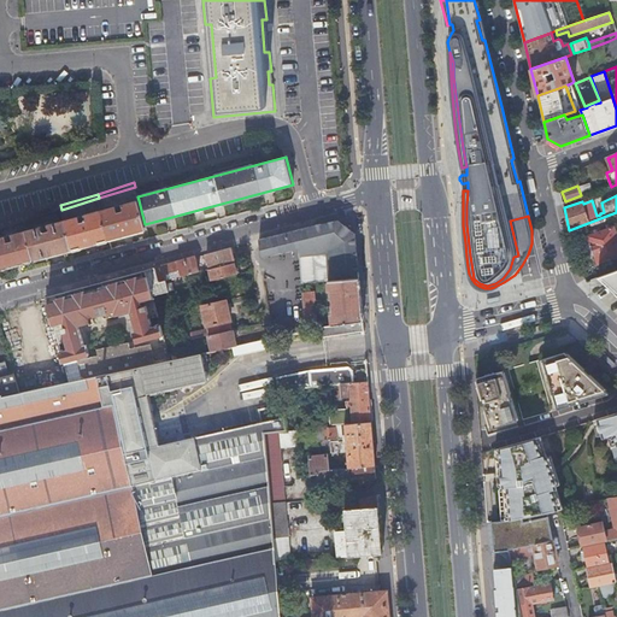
[(110,240),(147,230),(146,229),(145,224),(139,200),(101,211),(110,240)]
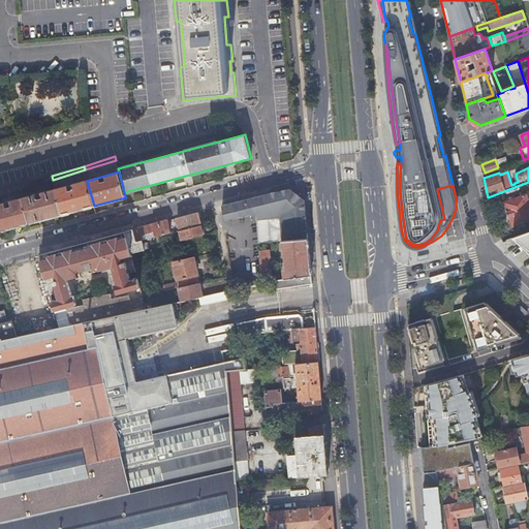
[(22,190),(53,180),(52,176),(21,186),(22,190)]
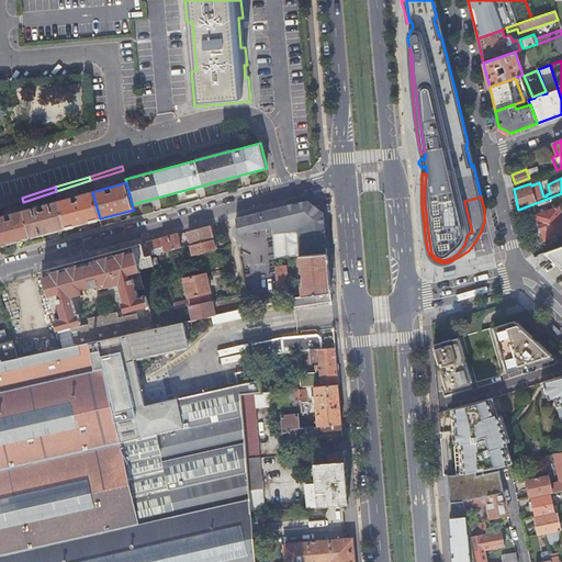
[(66,227),(100,218),(92,192),(59,201),(66,227)]
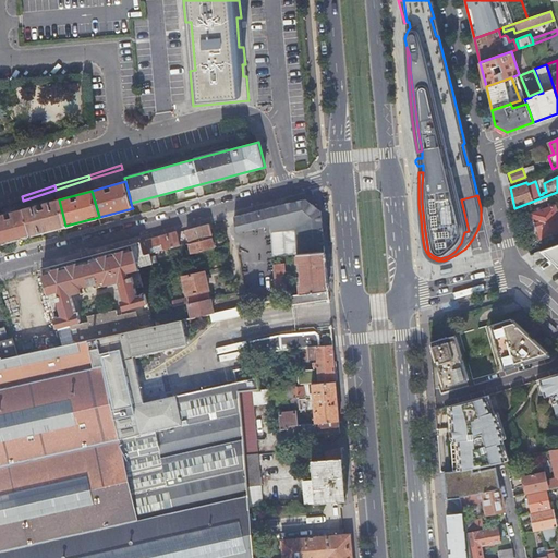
[(0,203),(0,207),(23,201),(22,196),(0,203)]
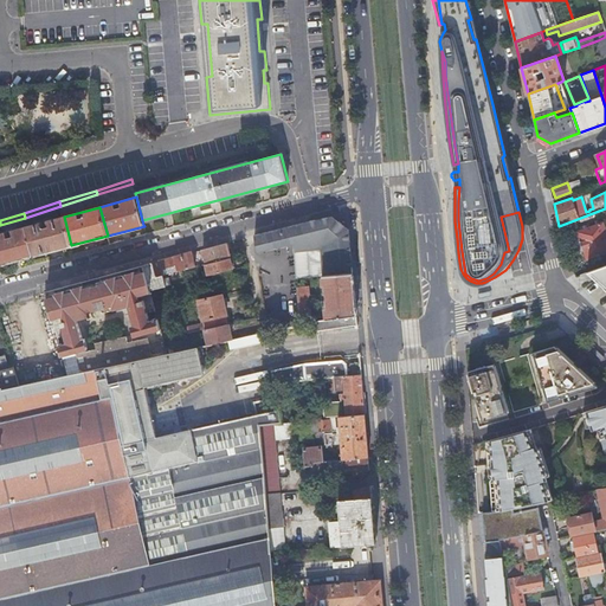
[(34,256),(71,245),(64,217),(27,227),(34,256)]
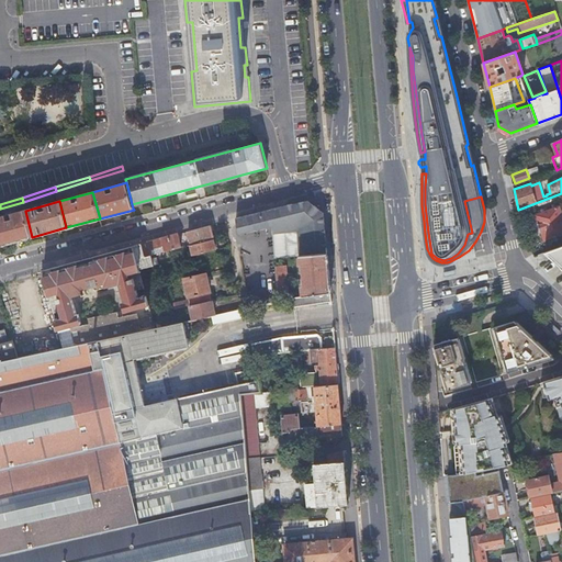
[(324,214),(306,202),(236,217),(238,235),(273,227),(276,259),(300,256),(328,254),(324,214)]
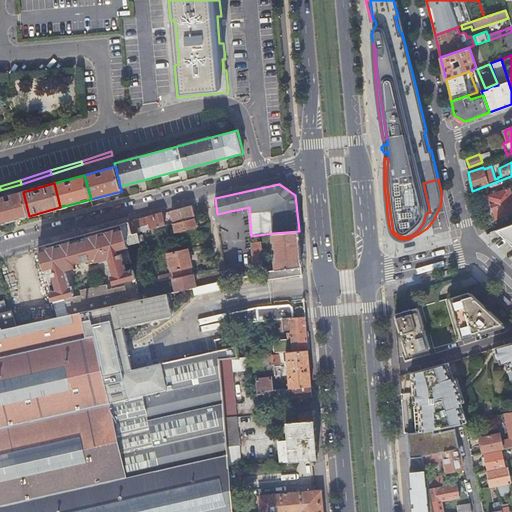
[(487,195),(495,219),(511,213),(511,192),(510,187),(487,195)]
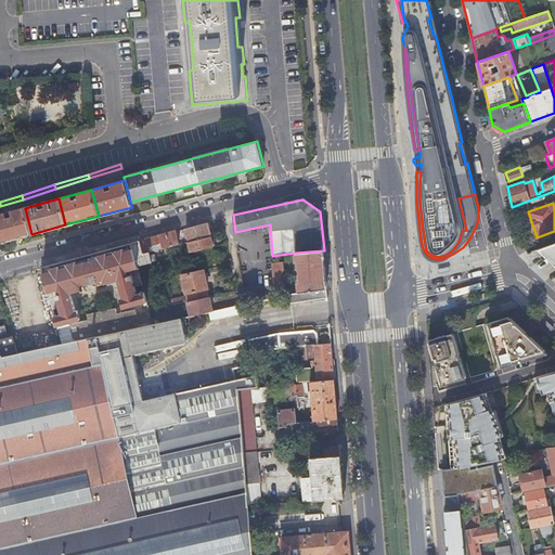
[(0,241),(0,242),(31,234),(25,208),(11,211),(12,216),(10,217),(9,213),(0,214),(0,241)]
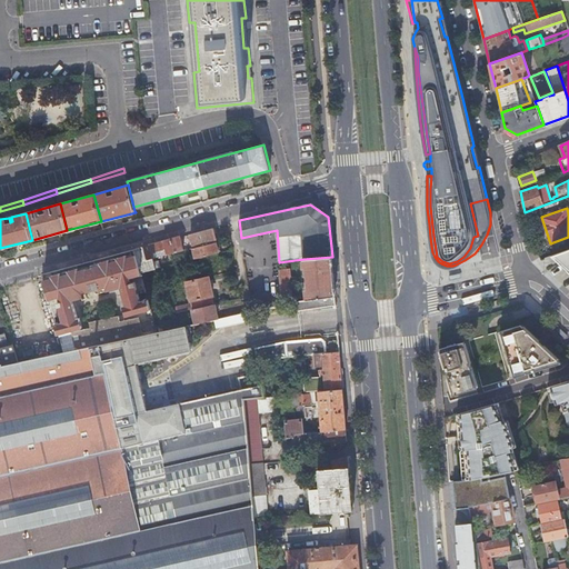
[(191,237),(195,248),(216,242),(212,229),(188,235),(189,238),(191,237)]
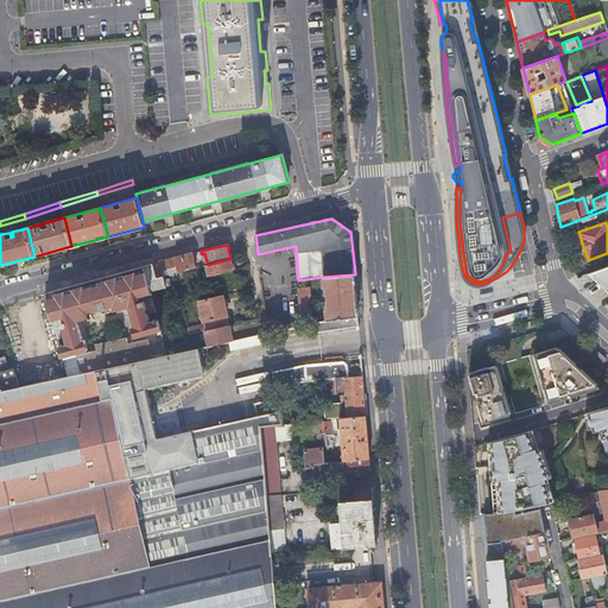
[(171,274),(184,271),(197,267),(192,253),(153,264),(157,278),(164,276),(171,274)]
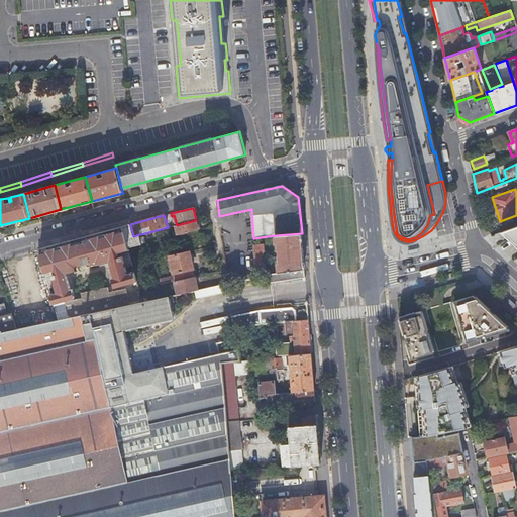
[(175,225),(178,235),(199,229),(196,220),(177,225),(175,225)]
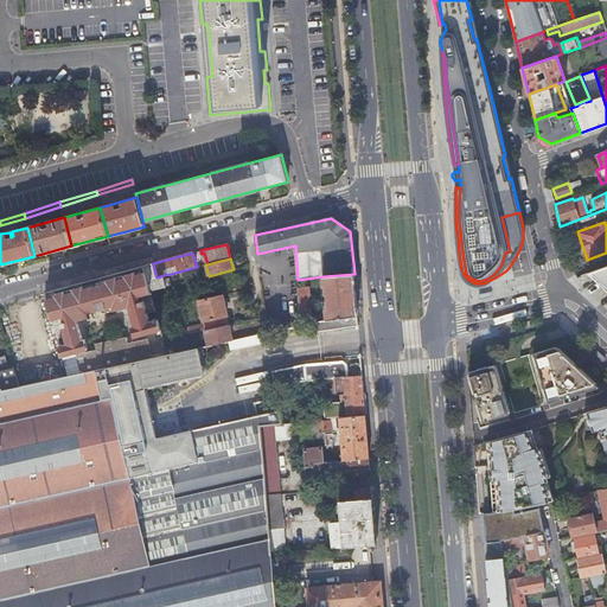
[(167,287),(164,275),(157,278),(153,263),(144,267),(149,291),(167,287)]
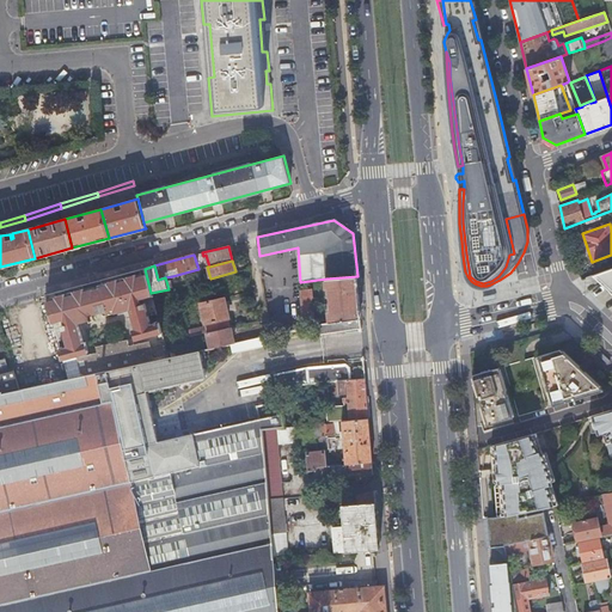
[(611,268),(594,275),(611,291),(611,268)]
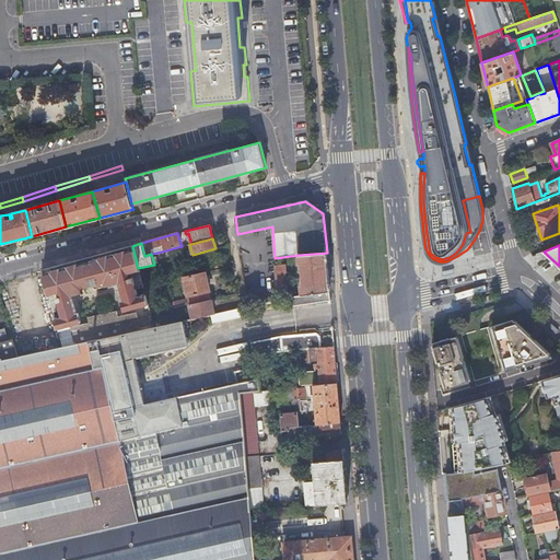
[(138,268),(132,246),(107,253),(68,263),(42,270),(49,294),(56,293),(63,317),(56,319),(57,322),(59,329),(81,323),(79,313),(78,314),(74,302),(72,295),(77,294),(116,284),(119,283),(121,289),(125,301),(124,301),(126,311),(149,305),(147,299),(146,295),(139,296),(132,272),(139,270),(138,268)]
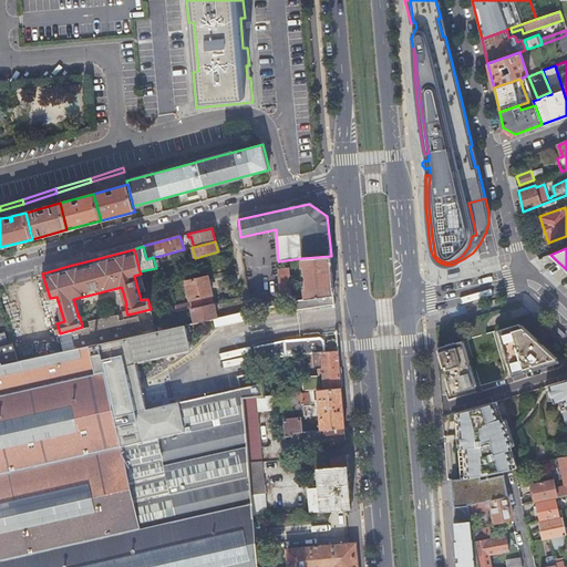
[(334,295),(331,256),(302,258),(303,269),(307,269),(308,288),(306,288),(307,298),(334,295)]
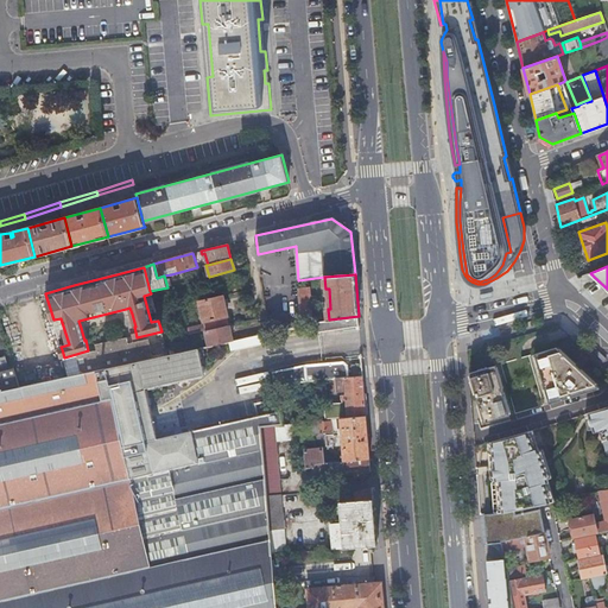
[(299,289),(302,324),(314,322),(310,289),(299,289)]
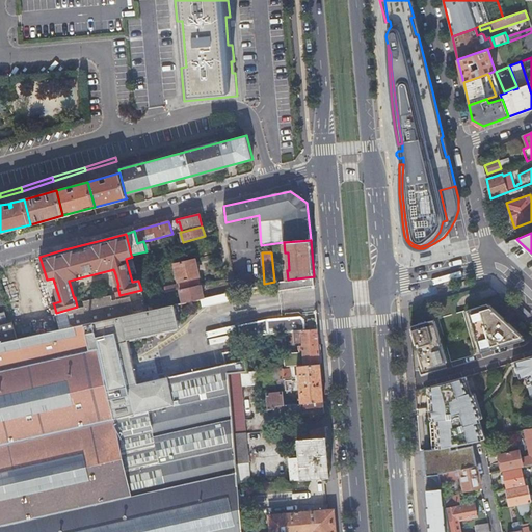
[(195,259),(175,264),(180,284),(164,287),(165,293),(176,291),(181,289),(202,285),(195,259)]
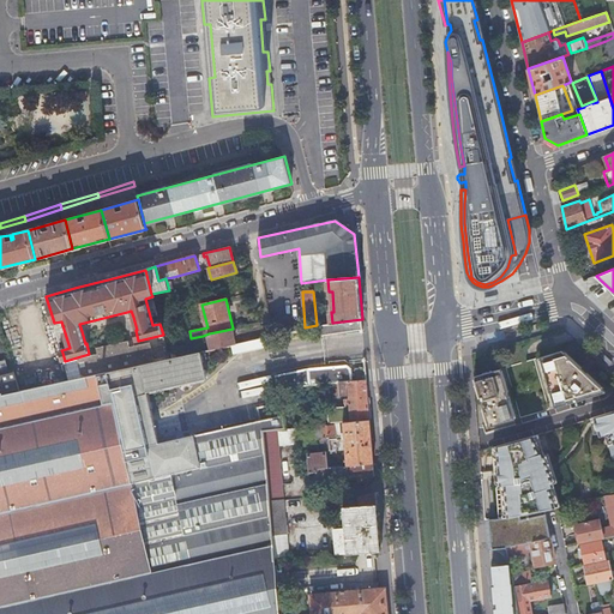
[(128,318),(127,312),(84,323),(79,324),(82,331),(86,330),(128,318)]
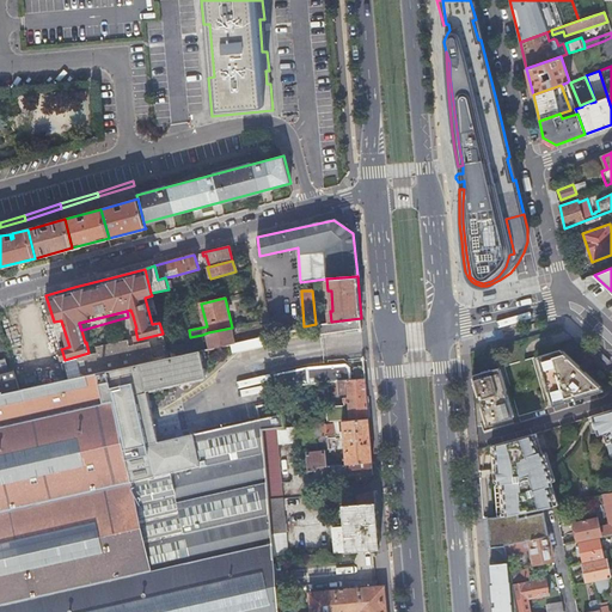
[(331,322),(320,324),(322,332),(324,332),(362,328),(361,318),(331,322)]
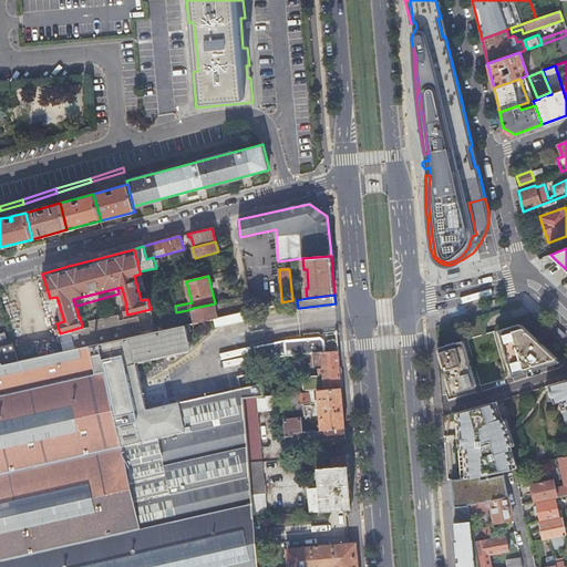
[(215,303),(193,308),(196,323),(214,320),(218,319),(215,303)]
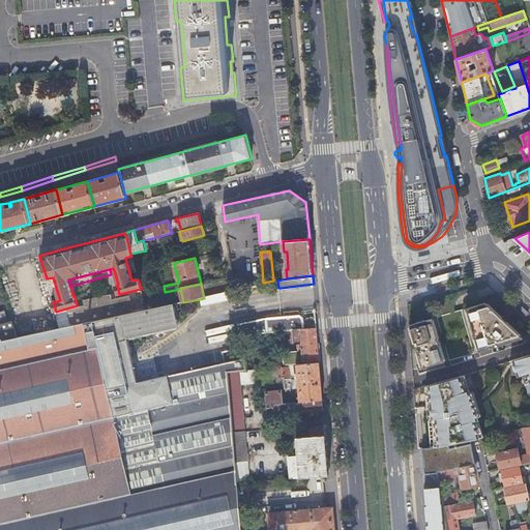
[(236,291),(204,298),(200,299),(202,307),(237,299),(236,291)]
